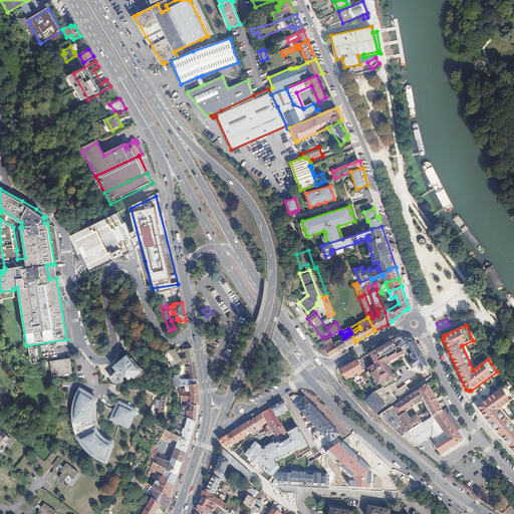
[(335,336),(341,333),(340,332),(339,330),(339,329),(330,335),(331,337),(332,338),(335,336)]
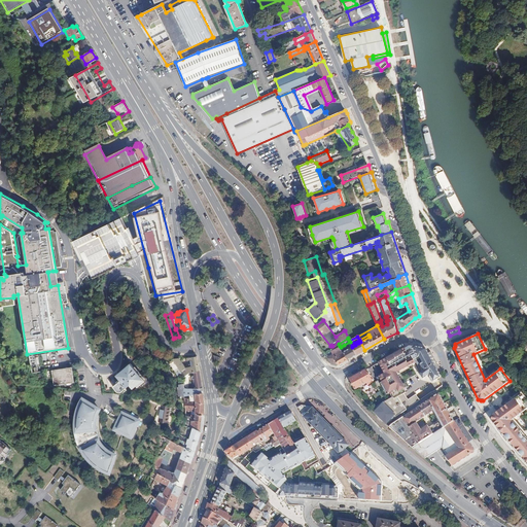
[(364,350),(360,342),(358,343),(355,345),(352,347),(356,355),(362,351),(364,350)]
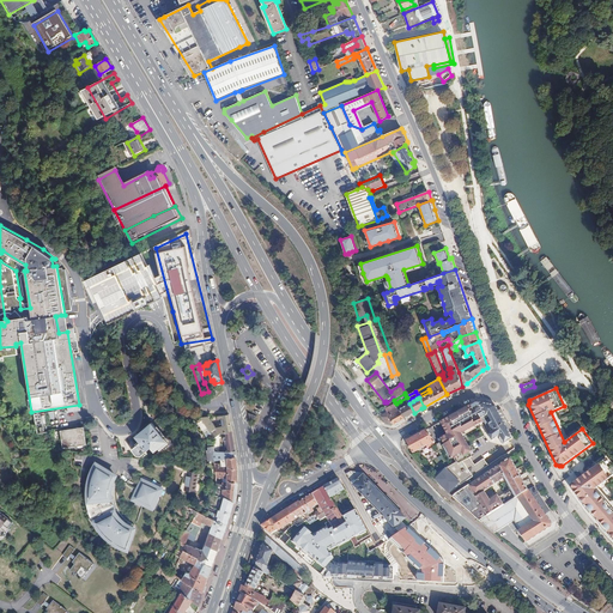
[(405,418),(414,413),(410,404),(402,407),(400,401),(396,404),(399,408),(405,418)]
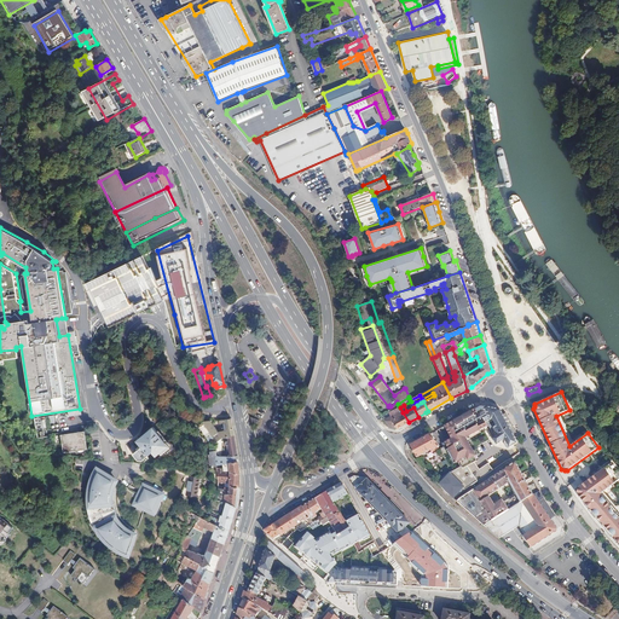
[(458,462),(462,467),(440,481),(447,489),(456,496),(456,497),(478,481),(493,470),(489,463),(479,469),(475,462),(479,460),(476,456),(467,438),(485,428),(482,423),(491,420),(485,408),(487,406),(481,405),(450,423),(445,426),(452,439),(445,443),(447,446),(440,450),(444,457),(445,460),(447,457),(446,456),(451,452),(457,462),(458,462)]
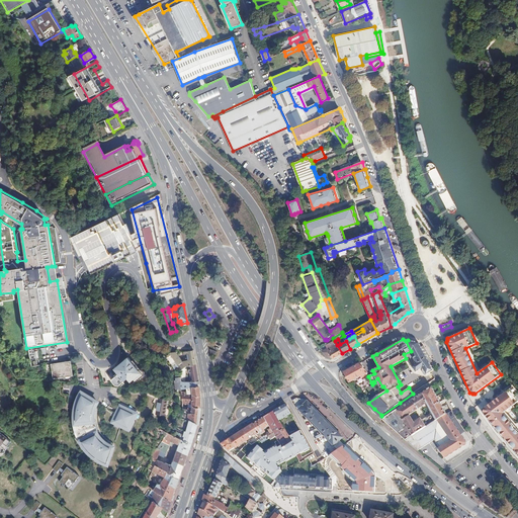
[(433,371),(430,365),(421,347),(419,343),(408,340),(406,341),(411,351),(413,350),(414,352),(417,358),(415,359),(417,363),(415,364),(413,366),(417,371),(423,367),(424,369),(426,373),(426,374),(431,371),(431,372),(433,371)]
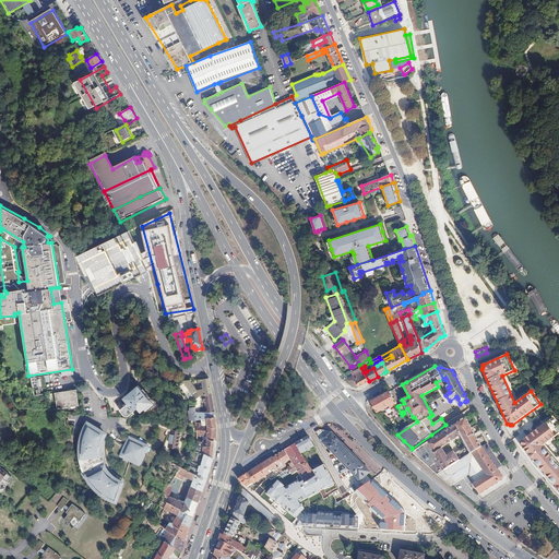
[(358,388),(354,380),(358,378),(356,375),(357,373),(357,372),(346,379),(351,387),(358,388)]
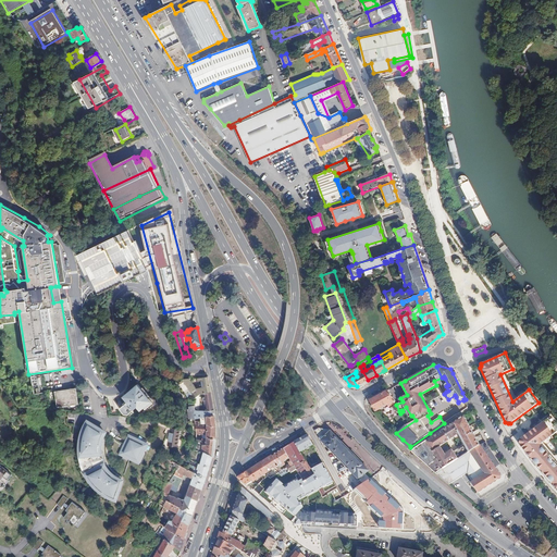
[(357,386),(368,380),(362,371),(358,374),(356,372),(355,373),(357,376),(353,379),(357,386)]
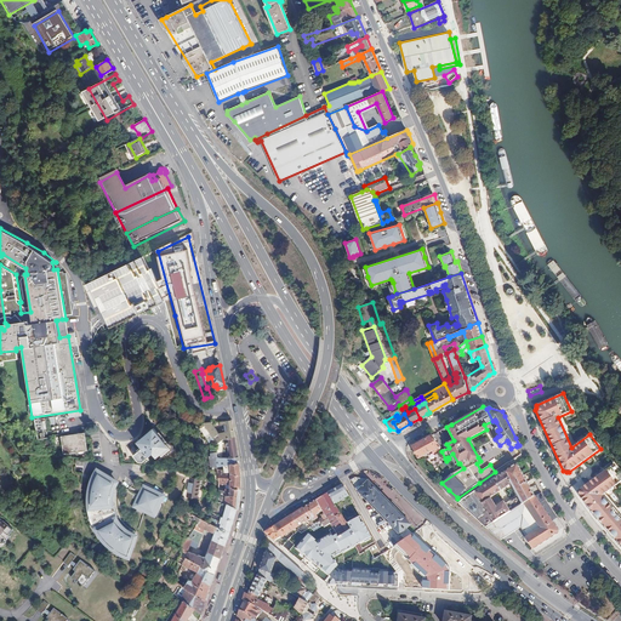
[(507,414),(505,416),(516,438),(519,436),(513,425),(507,414)]
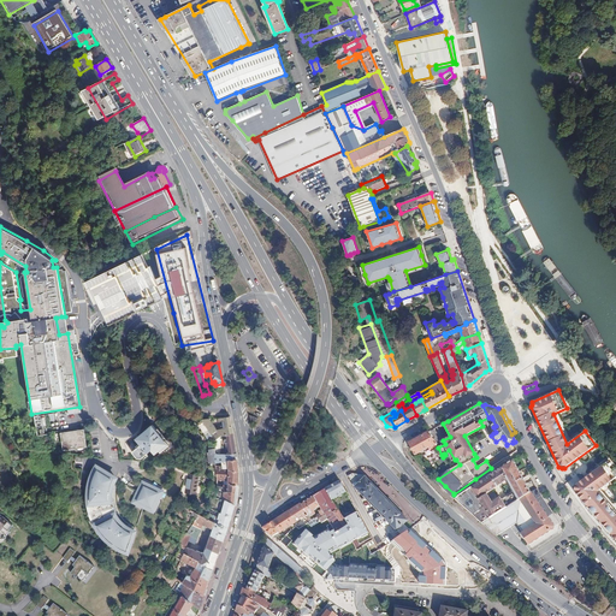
[(234,434),(231,418),(218,419),(219,421),(225,421),(227,427),(217,430),(209,419),(201,420),(214,437),(214,442),(220,436),(234,434)]
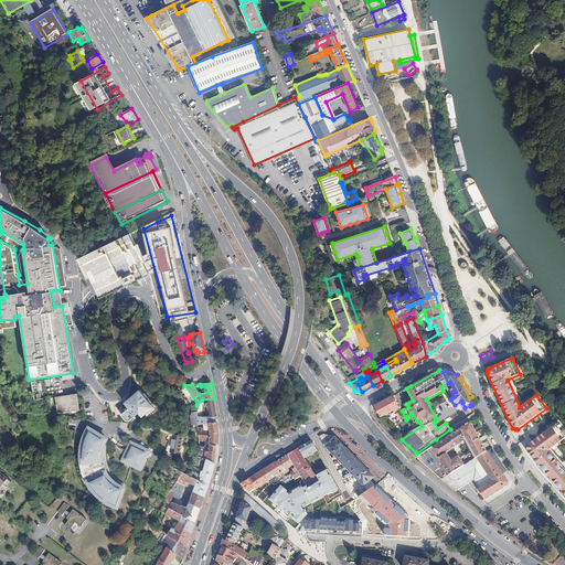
[(455,391),(451,384),(445,387),(449,392),(452,397),(455,396),(452,392),(455,391)]
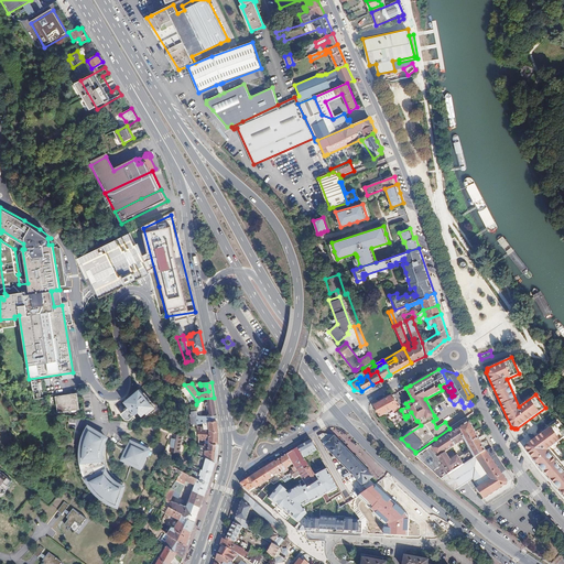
[(147,393),(142,389),(127,402),(138,415),(141,412),(143,415),(148,412),(150,415),(153,412),(159,408),(147,393)]
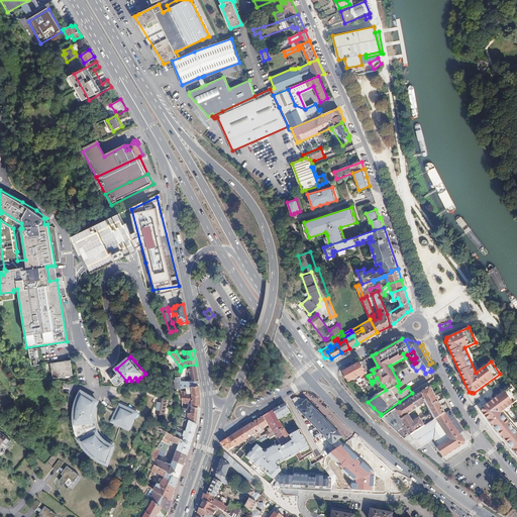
[(73,375),(70,359),(49,364),(53,379),(73,375)]
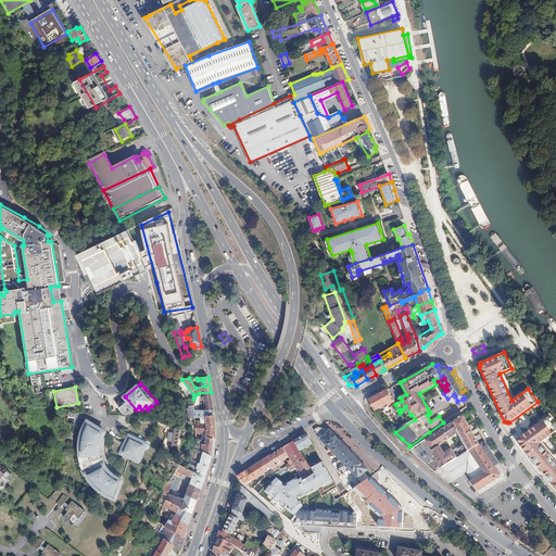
[(159,403),(146,387),(144,388),(156,402),(151,406),(153,407),(159,403)]
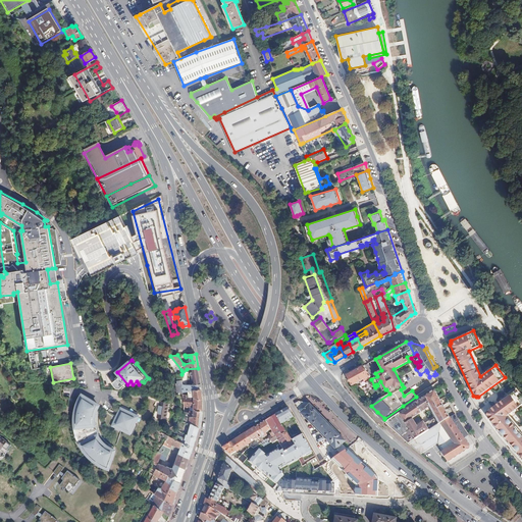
[(368,376),(369,376),(363,365),(347,375),(352,385),(364,379),(368,376)]
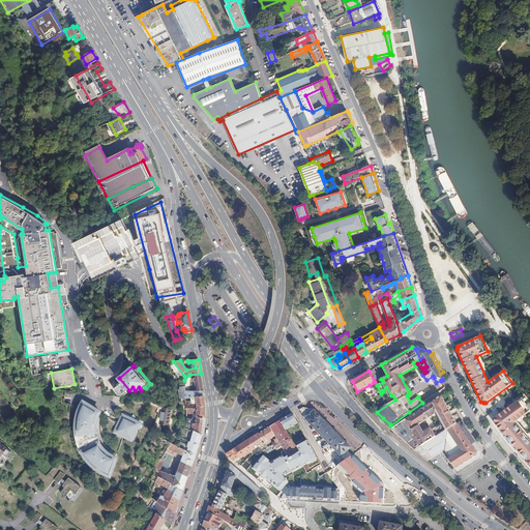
[(204,387),(201,374),(189,375),(185,379),(186,387),(189,391),(192,391),(192,389),(190,389),(192,377),(195,376),(195,379),(194,379),(194,381),(195,381),(196,383),(197,383),(198,391),(204,390),(204,387)]
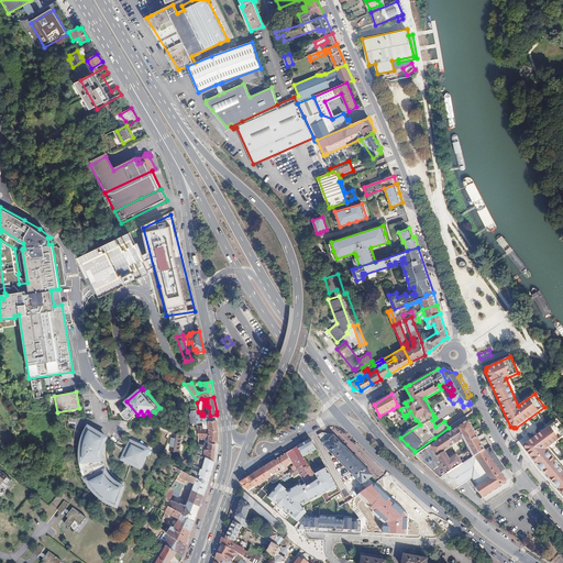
[(219,430),(217,415),(210,416),(203,416),(201,416),(196,416),(197,418),(197,423),(205,423),(206,429),(201,429),(201,427),(199,428),(199,429),(197,429),(198,440),(209,440),(209,443),(207,443),(206,445),(211,445),(211,443),(219,443),(219,430)]
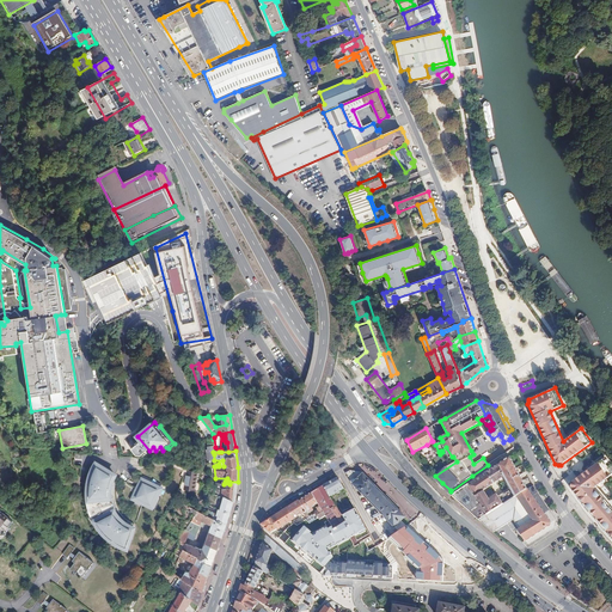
[(528,488),(510,457),(487,472),(495,482),(506,475),(513,488),(506,491),(506,490),(500,494),(506,503),(528,488)]
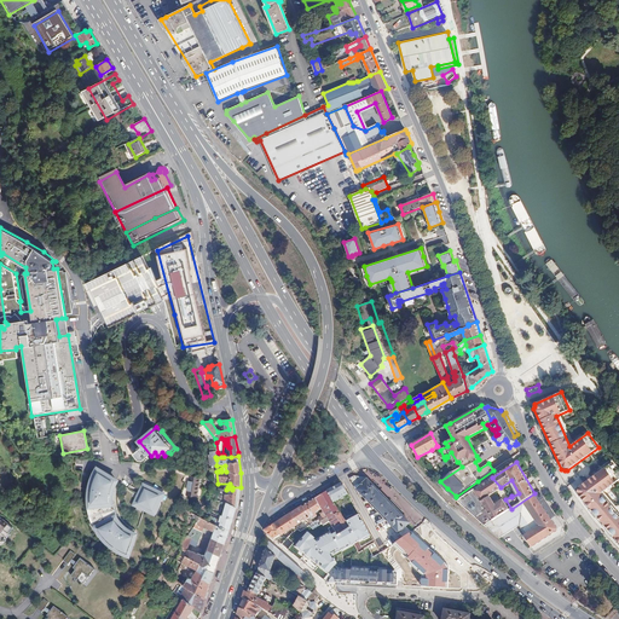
[(618,514),(601,493),(618,479),(618,470),(612,463),(578,487),(578,493),(584,502),(589,508),(588,508),(591,513),(593,512),(597,516),(596,518),(608,532),(609,531),(613,536),(612,537),(615,541),(617,539),(618,542),(618,514)]
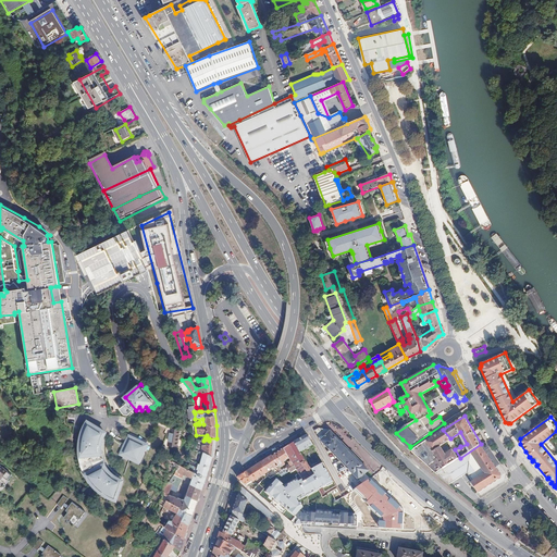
[(104,434),(106,432),(88,422),(86,424),(85,428),(83,431),(83,433),(82,435),(81,438),(81,442),(79,445),(79,448),(79,452),(79,455),(81,458),(81,461),(81,463),(82,467),(83,469),(84,471),(85,474),(87,477),(89,480),(90,482),(91,484),(94,486),(97,489),(99,491),(100,492),(102,493),(106,495),(108,496),(110,497),(112,498),(114,499),(115,499),(116,498),(122,482),(123,481),(121,480),(122,478),(122,477),(121,477),(120,475),(119,475),(118,474),(116,478),(115,478),(115,477),(114,477),(113,475),(112,475),(112,474),(111,474),(111,473),(110,473),(110,472),(109,471),(111,469),(110,468),(109,467),(109,465),(108,463),(107,462),(107,461),(106,459),(106,458),(104,456),(104,455),(104,454),(104,453),(104,452),(104,450),(104,448),(104,447),(104,446),(104,445),(104,444),(104,443),(106,441),(106,440),(107,437),(107,436),(108,435),(104,434)]
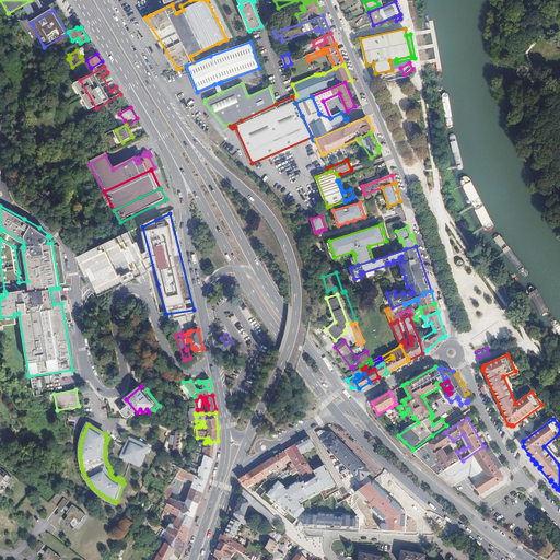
[(182,432),(172,430),(171,434),(172,434),(170,443),(168,443),(167,447),(177,450),(182,432)]
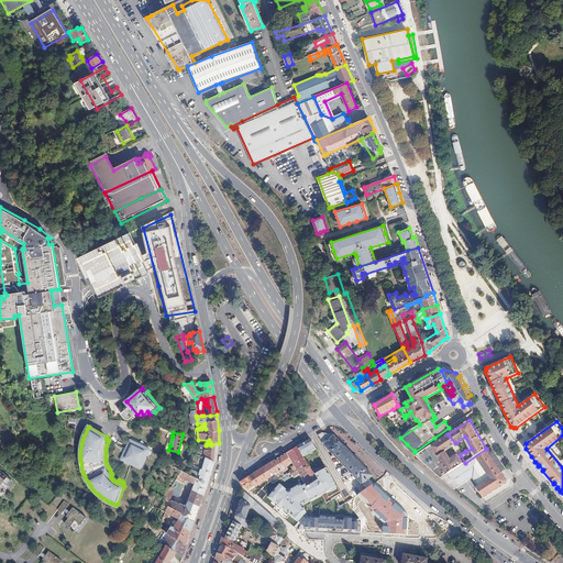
[(368,468),(335,437),(322,434),(318,437),(323,446),(328,453),(331,452),(368,489),(375,484),(370,479),(374,476),(367,470),(368,468)]
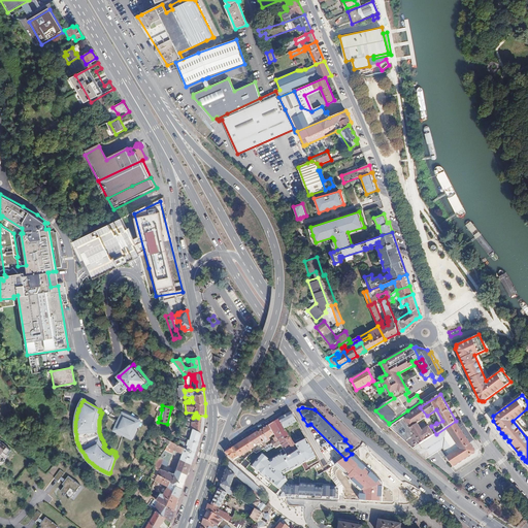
[(421,432),(415,424),(427,416),(420,407),(390,427),(397,434),(414,449),(436,434),(431,426),(421,432)]
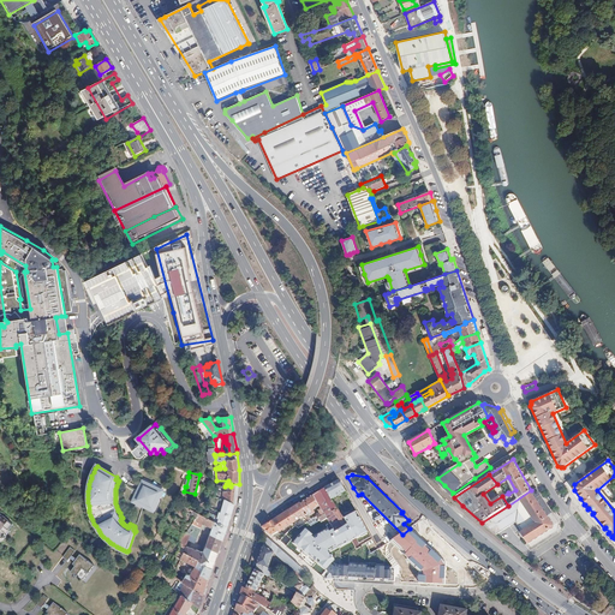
[(437,478),(435,479),(452,495),(453,494),(453,493),(445,485),(437,478)]
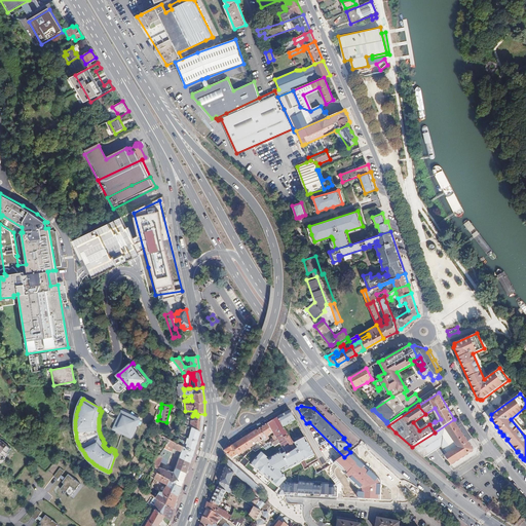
[(284,427),(296,419),(291,410),(277,417),(284,427)]
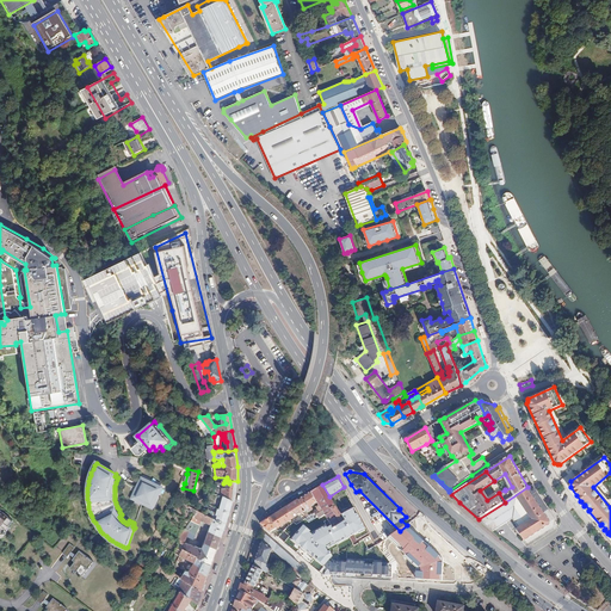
[(142,479),(133,498),(152,507),(161,488),(142,479)]
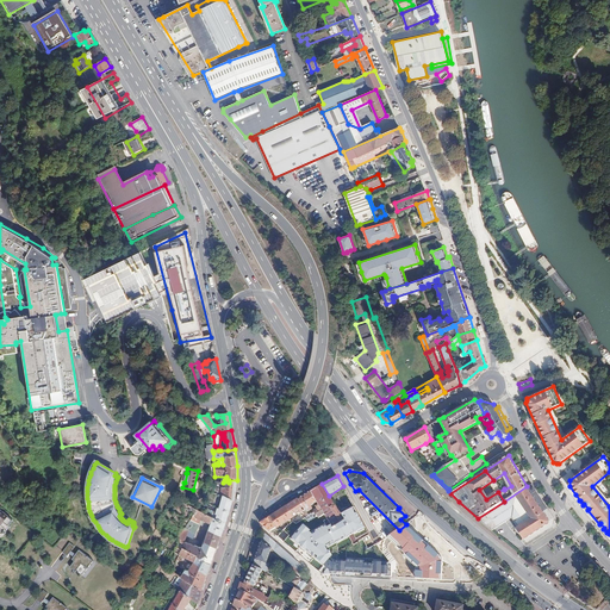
[(341,512),(331,499),(322,484),(313,489),(313,490),(324,505),(328,503),(338,520),(332,523),(332,524),(335,528),(346,521),(341,515),(342,515),(341,512)]
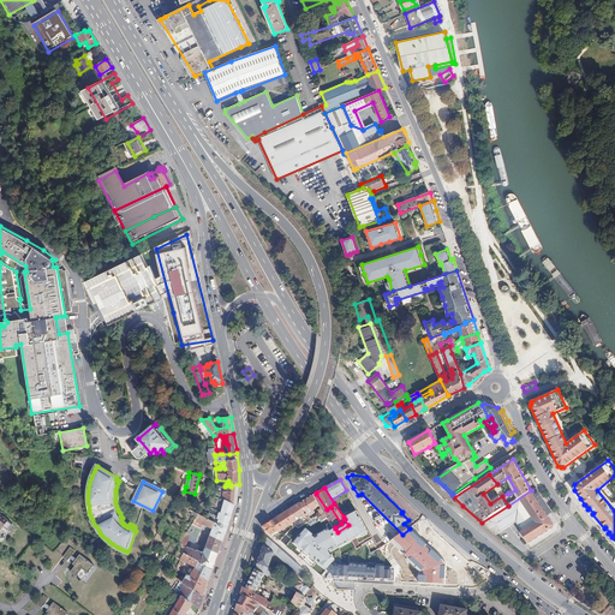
[(549,507),(541,495),(536,488),(531,490),(508,506),(482,523),(493,531),(502,524),(513,517),(515,520),(523,530),(520,531),(530,547),(548,536),(557,530),(559,521),(549,507)]
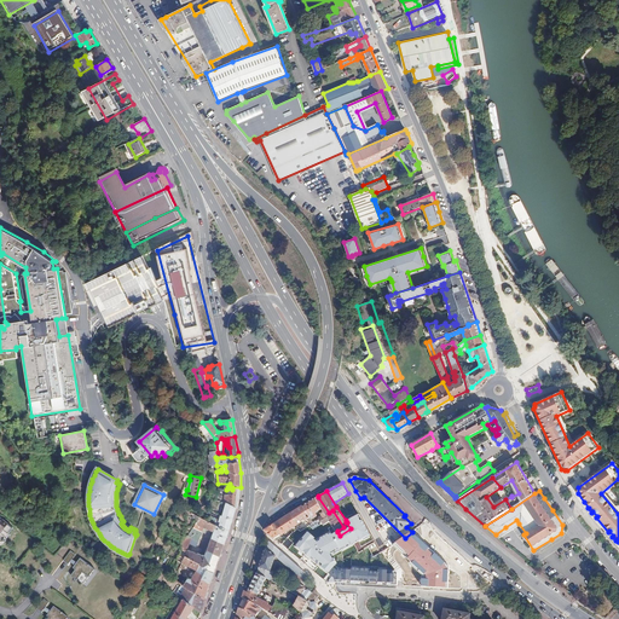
[(318,515),(317,513),(323,509),(316,498),(304,505),(302,507),(313,522),(317,520),(316,518),(318,515)]
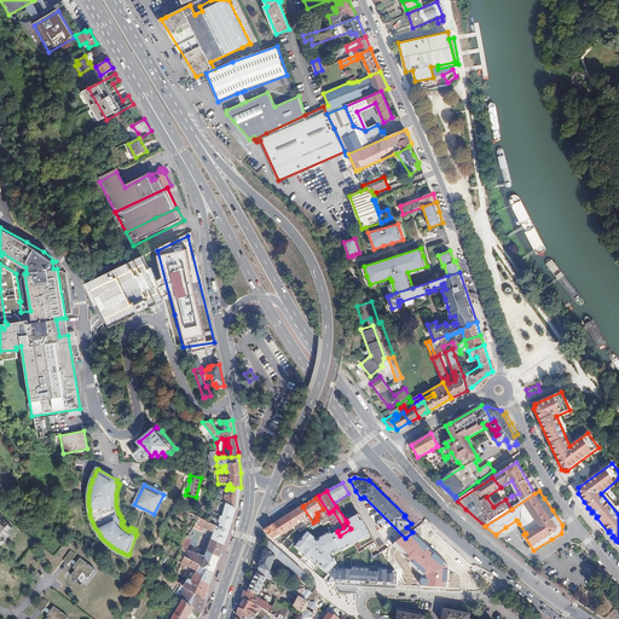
[(221,522),(220,526),(229,531),(231,527),(236,508),(226,504),(223,515),(221,515),(219,522),(221,522)]
